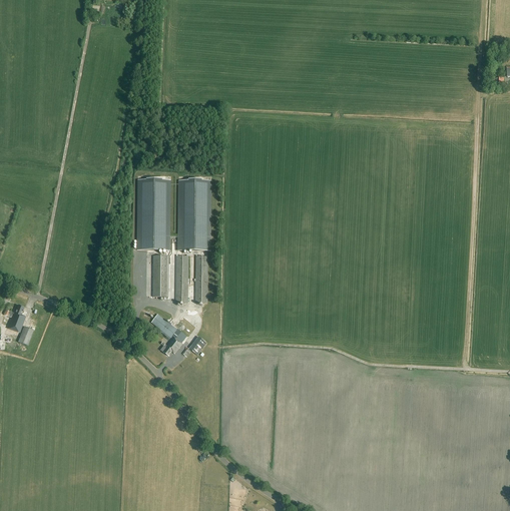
[(170,248),(170,178),(138,178),(137,247),(170,248)]
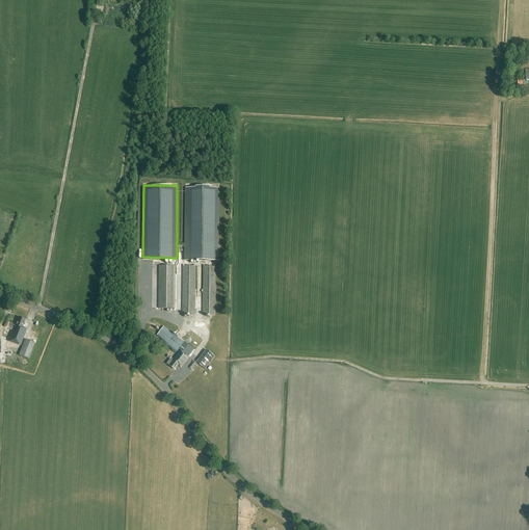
[(183,185),(183,258),(217,258),(217,185),(183,185)]
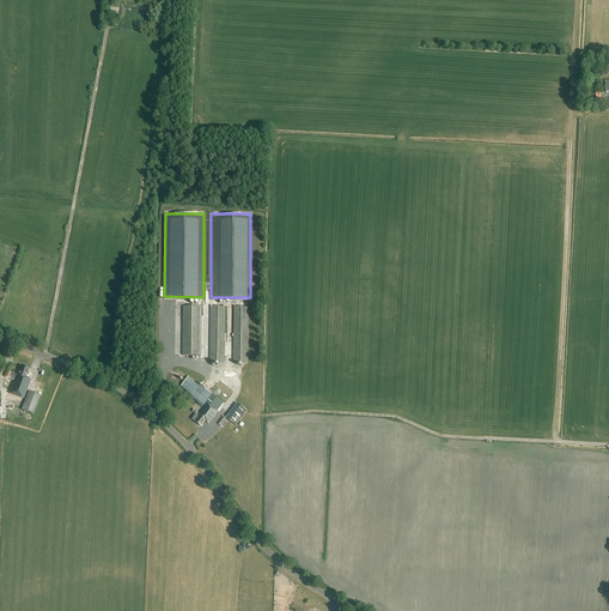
[(199,304),(180,304),(180,354),(198,354),(199,304)]
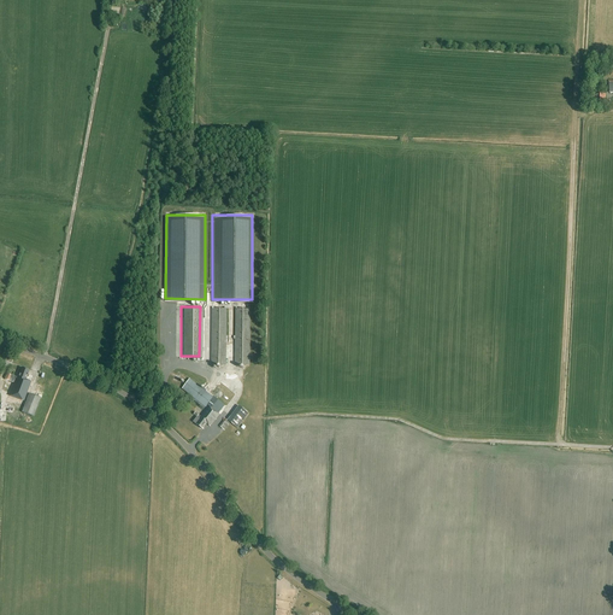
[(208,306),(208,363),(222,363),(223,308),(208,306)]
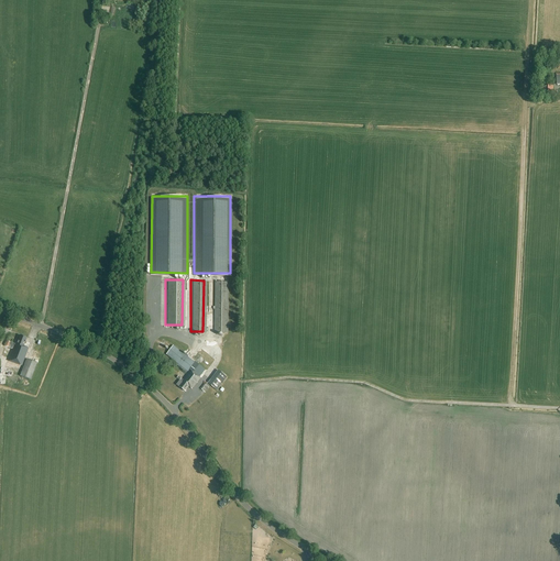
[(212,281),(211,331),(224,331),(224,281),(212,281)]
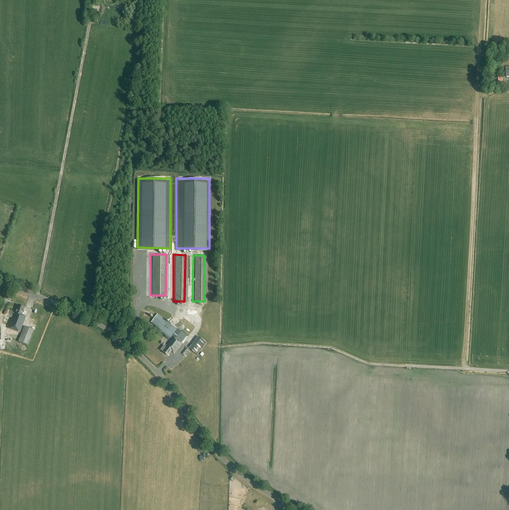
[(19,329),(17,329),(23,315),(18,313),(21,306),(15,303),(12,311),(11,310),(11,311),(9,311),(9,310),(3,308),(1,313),(9,316),(2,332),(16,338),(15,340),(24,344),(30,329),(21,325),(19,329)]
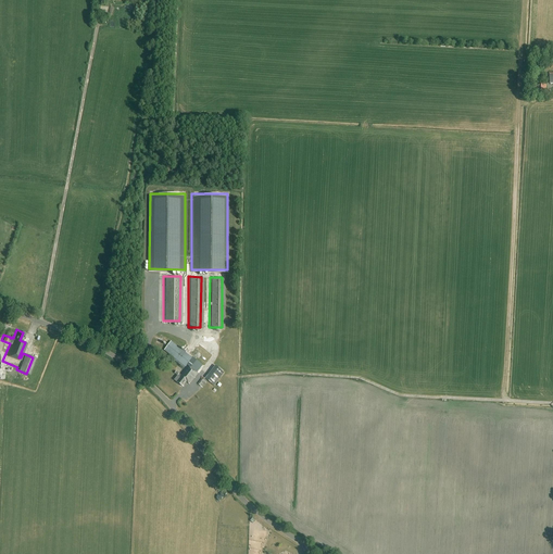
[(191,348),(186,354),(167,340),(161,349),(184,366),(178,374),(173,369),(172,372),(175,374),(171,378),(179,385),(183,380),(186,382),(195,372),(198,367),(209,353),(196,343),(191,348)]
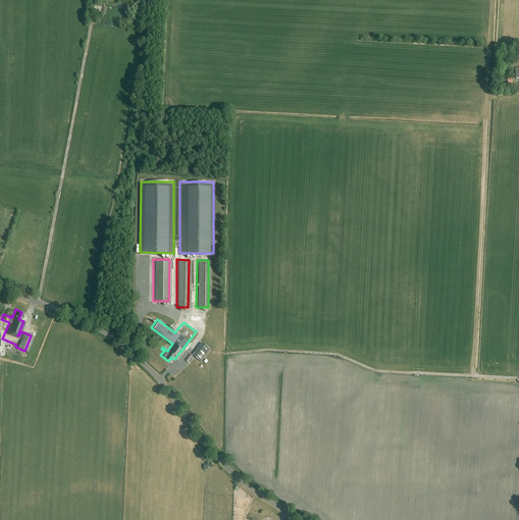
[(199,342),(190,354),(188,353),(183,359),(187,362),(192,356),(198,360),(207,348),(199,342)]
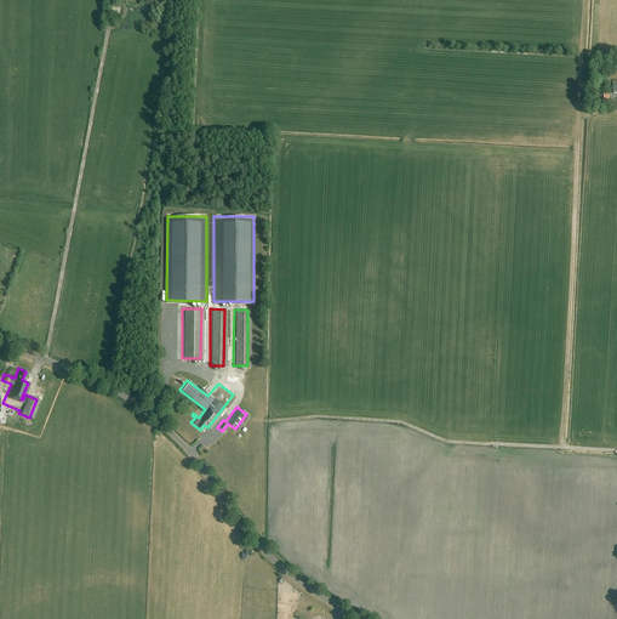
All buildings are outlined.
